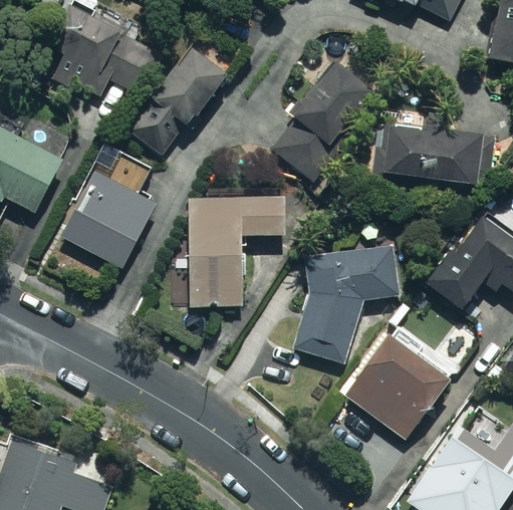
[(129,28),(75,0),(72,0),(38,68),(71,85),(73,82),(100,95),(110,75),(145,93),(166,53),(125,33),(129,28)]
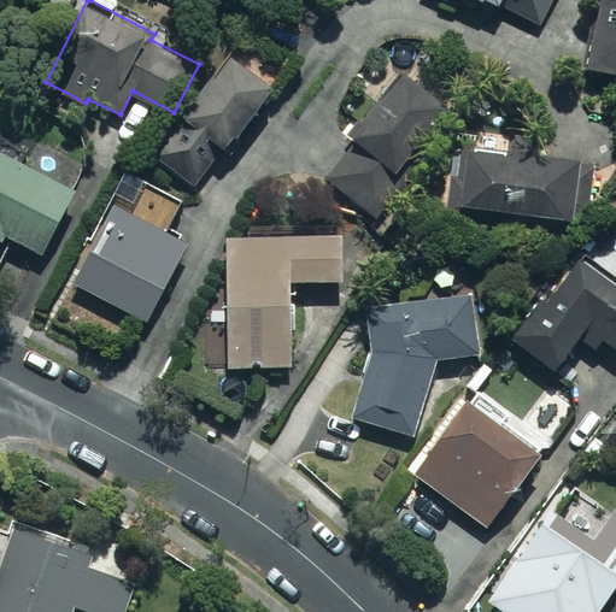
[(471,0),(498,12),(500,5),(539,22),(549,0),(471,0)]
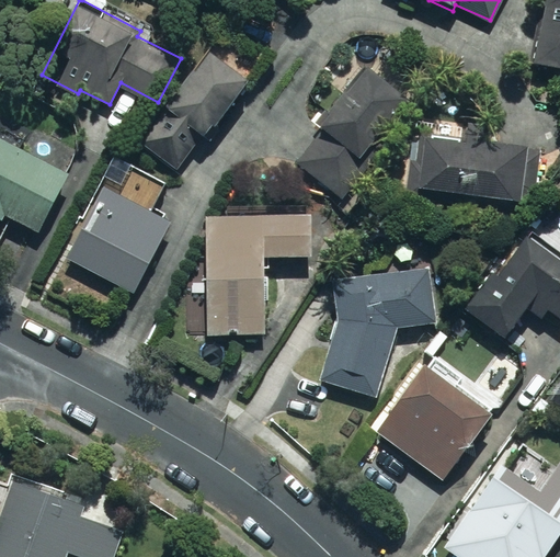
[(540,0),(530,64),(559,69),(559,0),(540,0)]
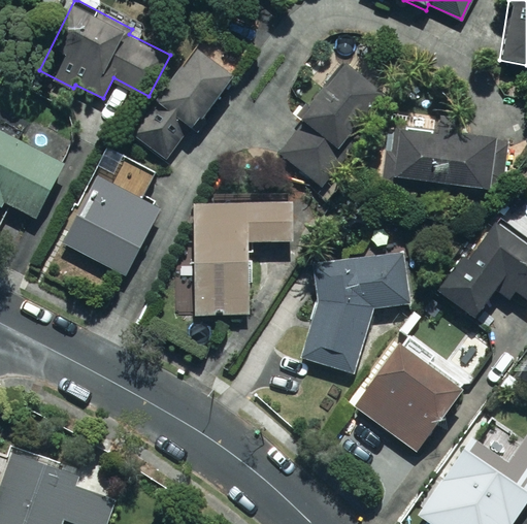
[(200,53),(196,50),(150,106),(154,109),(133,134),(165,161),(191,129),(193,131),(236,78),(228,71),(239,58),(212,37),(200,53)]
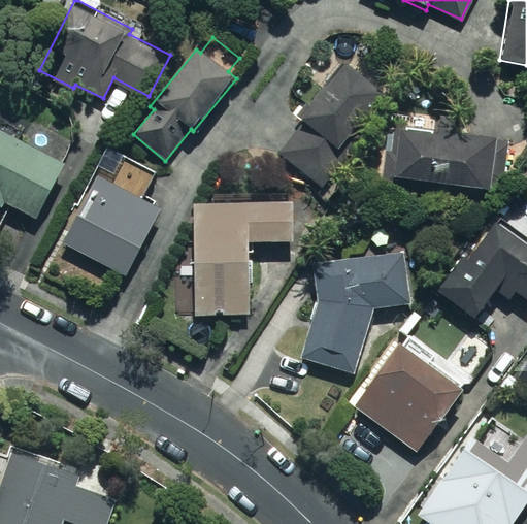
[(384,98),(344,62),(322,87),(324,89),(299,115),(305,120),(277,151),(318,188),(349,155),(339,145),(384,98)]
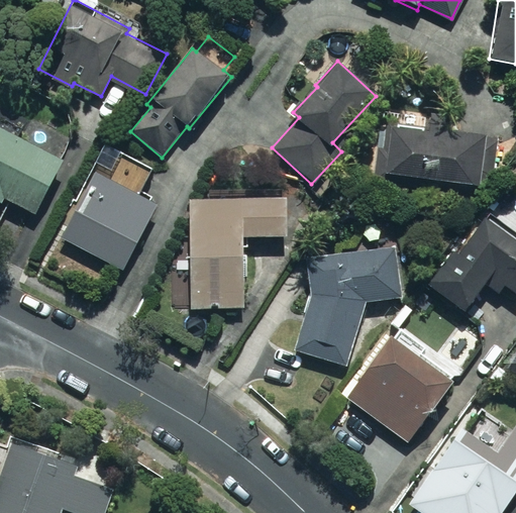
[(398,119),(379,117),(375,184),(404,186),(404,179),(482,184),(486,132),(449,129),(450,112),(426,111),(425,128),(397,126),(398,119)]
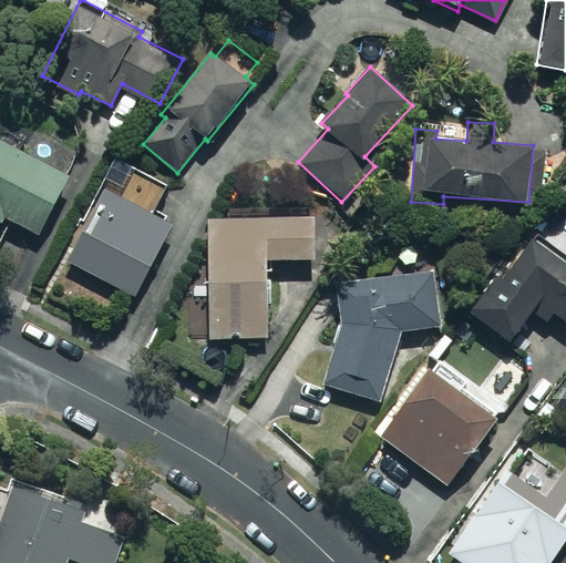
[(0,224),(4,226),(8,219),(39,236),(71,175),(0,139),(0,224)]
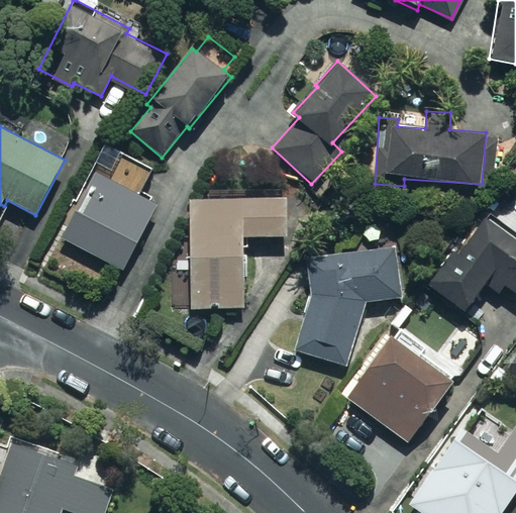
[(153,168),(107,144),(60,238),(122,271),(158,202),(140,193),(153,168)]
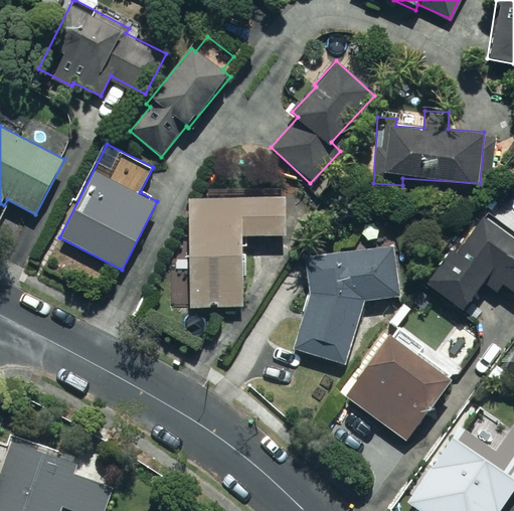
[(173,267),(173,308),(245,307),(244,237),(286,237),(286,195),(281,195),(281,186),(207,187),(207,194),(189,195),(190,266),(173,267)]
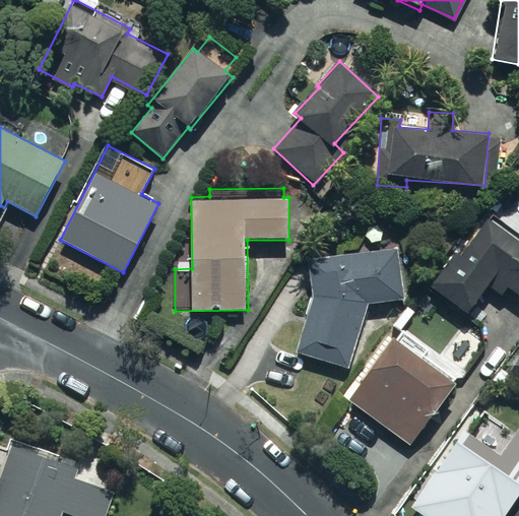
[(518,234),(492,214),(462,256),(455,251),(430,287),(470,318),(490,291),(504,301),(511,292),(518,297),(518,234)]
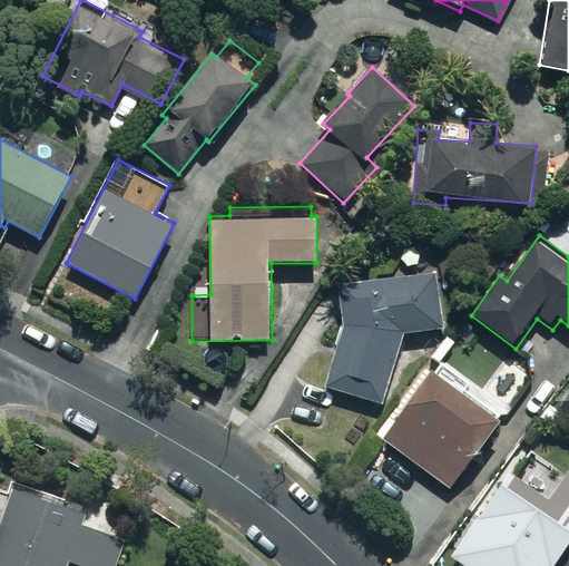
[(437,271),(337,281),(343,323),(326,386),(385,403),(406,333),(443,330),(437,271)]
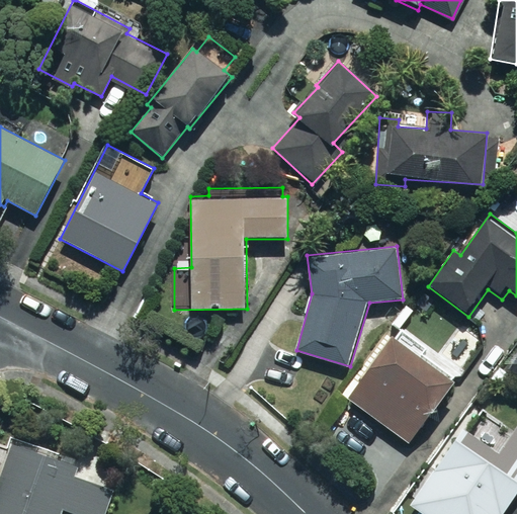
[(409,444),(476,348),(455,334),(443,352),(402,324),(348,402),(409,444)]
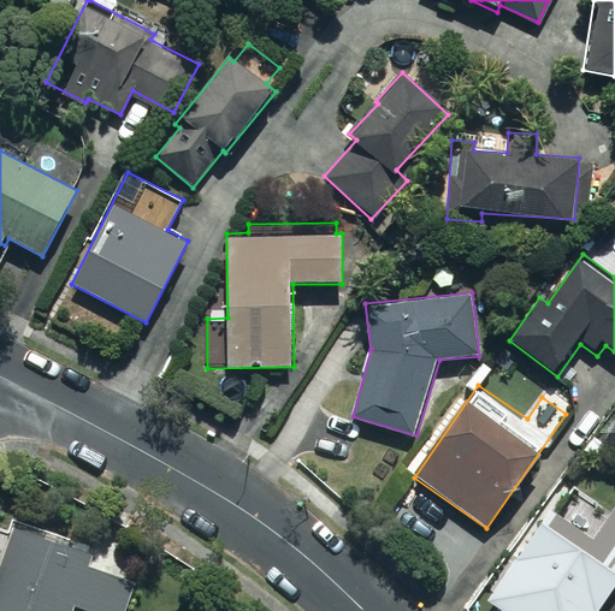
[(614,425),(603,442),(614,450),(614,425)]
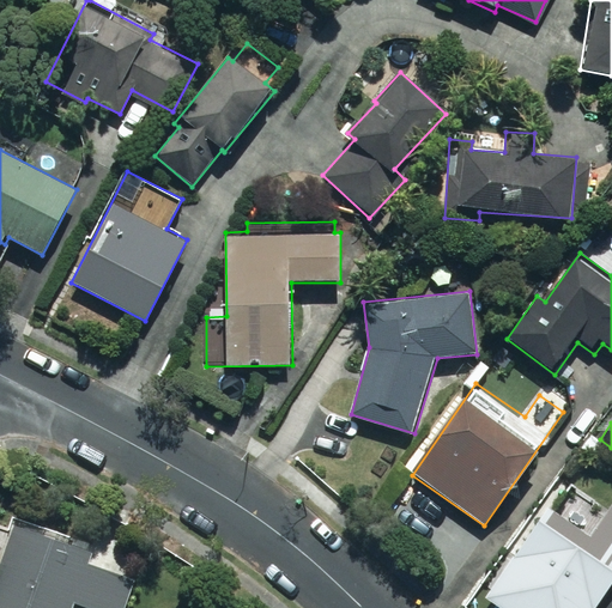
[(611,500),(607,508),(589,494),(582,505),(571,498),(559,515),(552,510),(519,560),(551,582),(535,605),(540,607),(595,607),(611,583),(611,500)]
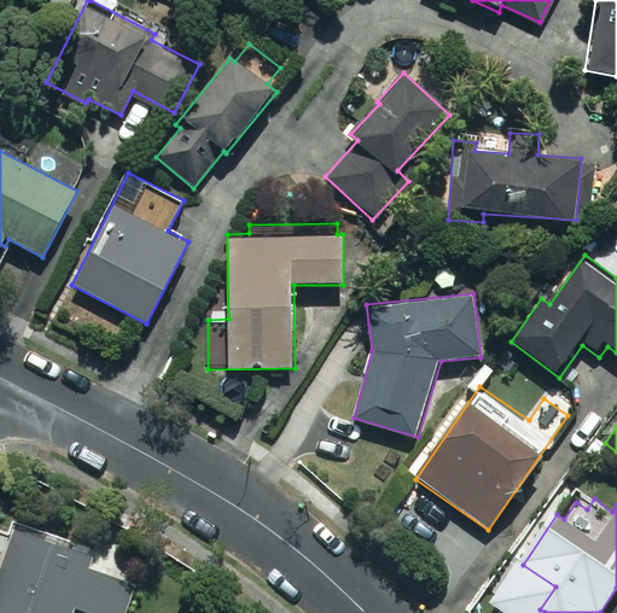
[(93,556),(13,530),(0,567),(0,612),(74,612),(76,608),(93,612),(126,612),(137,583),(89,567),(93,556)]
